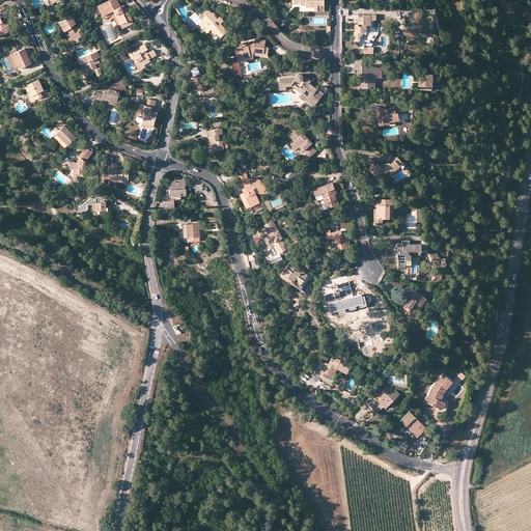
[(120,6),(116,0),(110,0),(98,6),(104,19),(112,16),(115,14),(122,28),(133,23),(127,7),(124,8),(121,9),(120,6)]
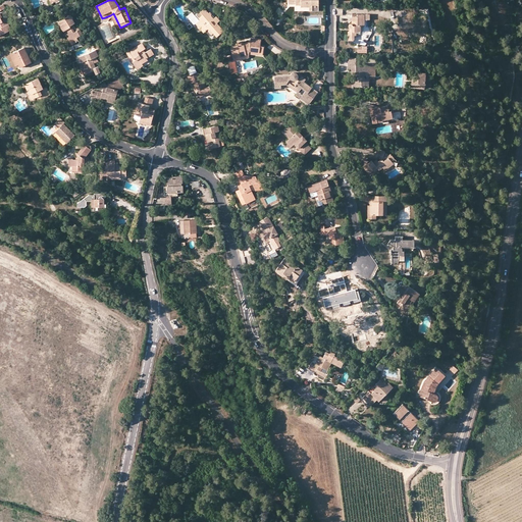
[(296,0),(297,5),(301,5),(312,5),(312,11),(318,10),(319,0),(318,0),(317,0),(296,0)]
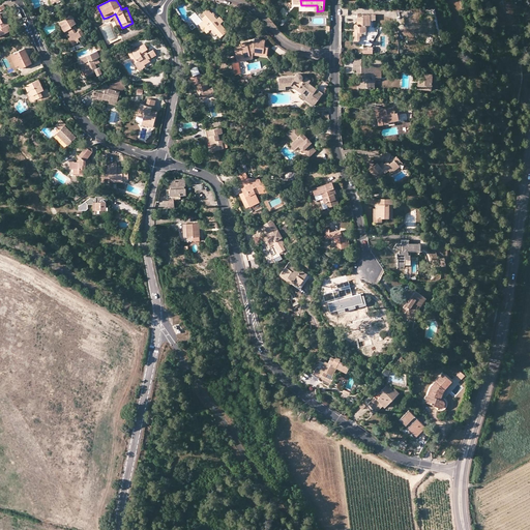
[(206,17),(202,20),(204,22),(199,26),(202,28),(201,29),(204,32),(204,31),(207,34),(208,32),(208,33),(210,31),(210,30),(211,29),(212,30),(211,31),(215,35),(216,34),(221,38),(228,31),(227,31),(228,29),(225,27),(224,28),(221,24),(224,22),(219,17),(217,19),(212,12),(211,15),(207,9),(203,12),(206,17)]
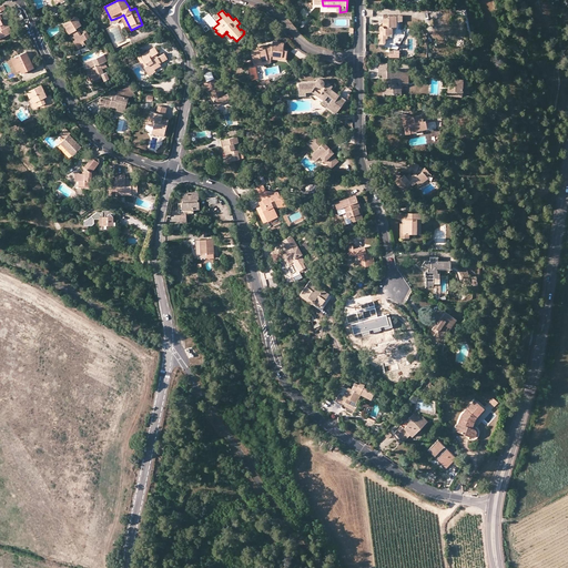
[(127,31),(131,30),(123,14),(120,17),(127,31)]
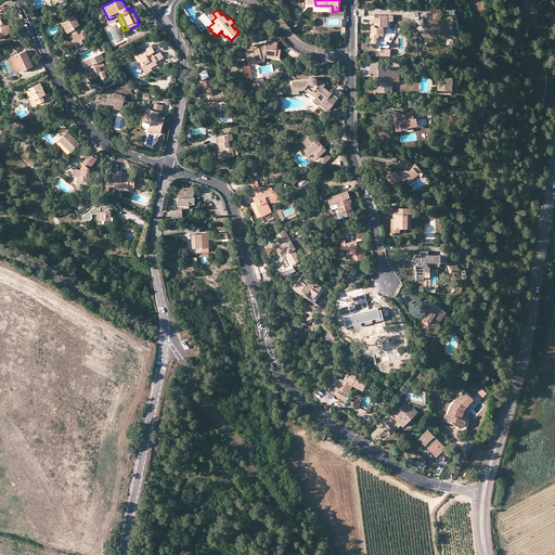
[(72,17),(63,23),(68,31),(72,36),(69,37),(76,47),(84,42),(81,40),(87,37),(82,29),(78,31),(75,27),(79,25),(77,20),(77,16),(72,15),(72,17)]
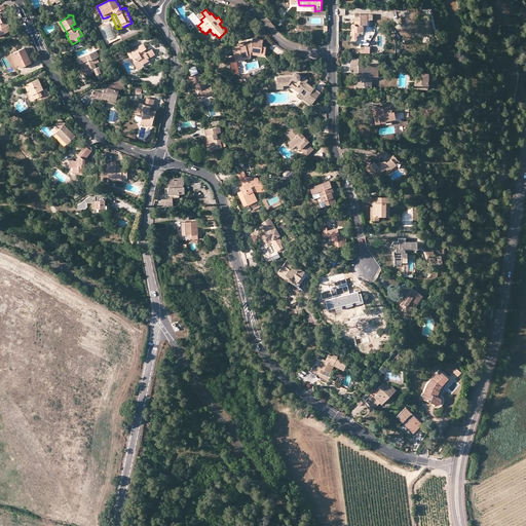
[(360,16),(354,16),(354,24),(352,24),(351,25),(350,27),(352,28),(351,32),(350,32),(350,40),(357,40),(355,36),(359,36),(360,32),(364,32),(364,26),(367,26),(367,20),(372,20),(372,14),(360,14),(360,16)]
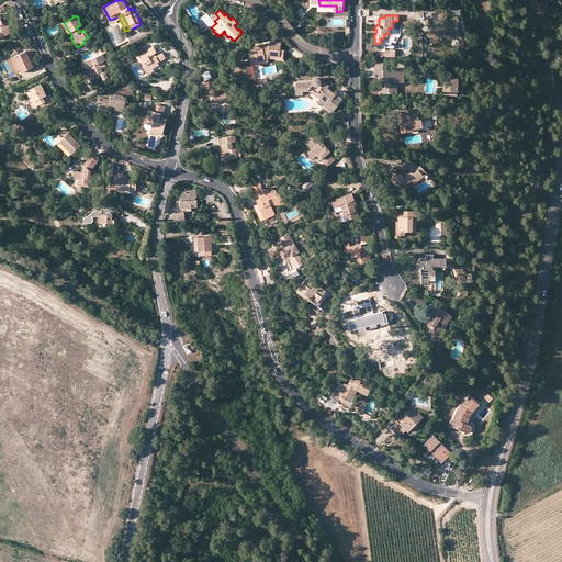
[(0,37),(12,32),(9,25),(11,24),(8,18),(2,21),(0,17),(0,37)]
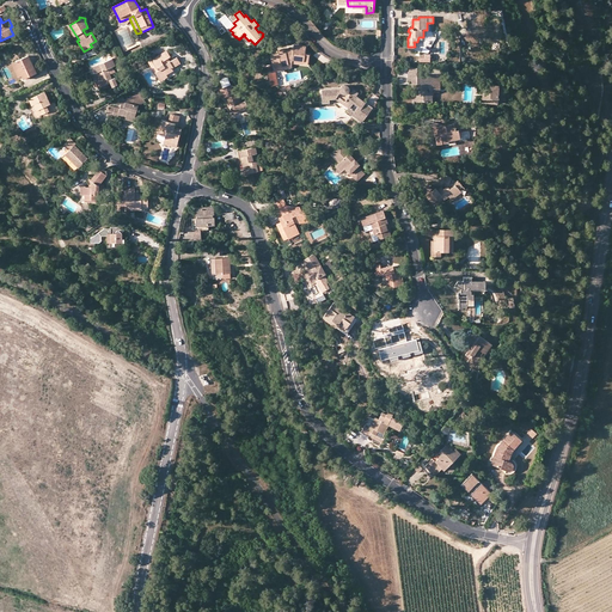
[(304,59),(308,60),(310,55),(305,54),(306,47),(294,46),(294,48),(293,50),(286,53),(285,49),(285,48),(276,50),(277,54),(270,55),(273,63),(280,62),(280,66),(288,63),(287,59),(304,62),(304,59)]
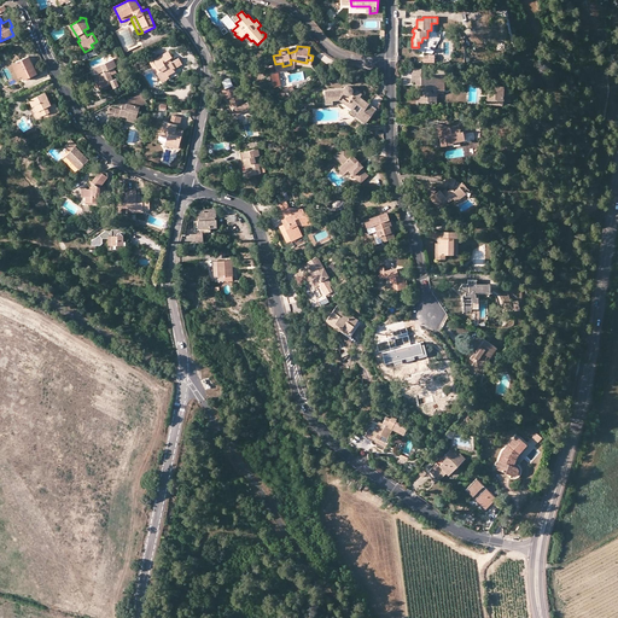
[(169,52),(152,62),(158,73),(157,74),(161,80),(169,76),(168,74),(174,70),(181,65),(179,59),(172,63),(169,64),(168,60),(169,59),(173,58),(169,52)]
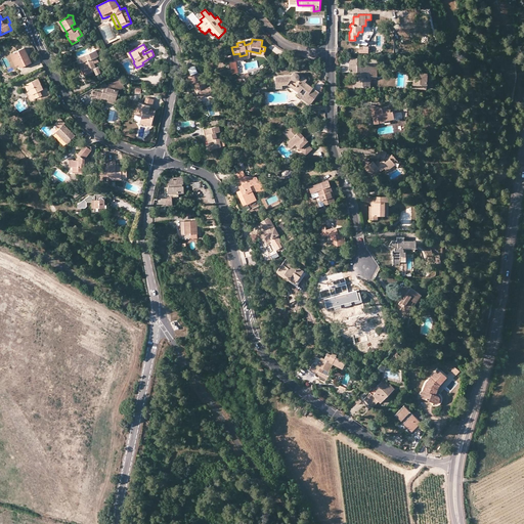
[(25,48),(13,53),(18,64),(20,68),(32,62),(25,48)]
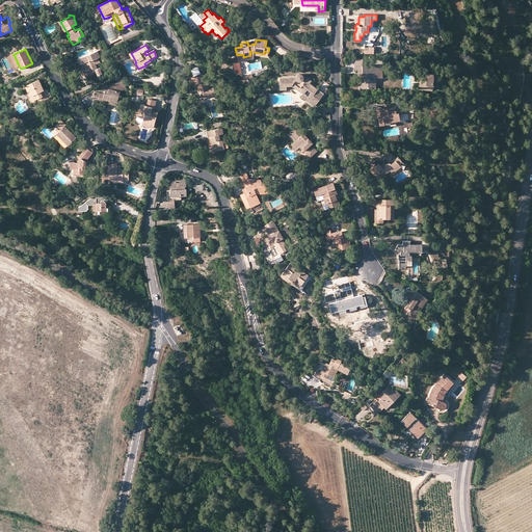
[(101,57),(98,51),(79,60),(81,64),(82,64),(83,63),(85,68),(85,69),(88,76),(97,72),(98,75),(102,74),(99,68),(97,69),(96,64),(94,60),(97,59),(101,57)]
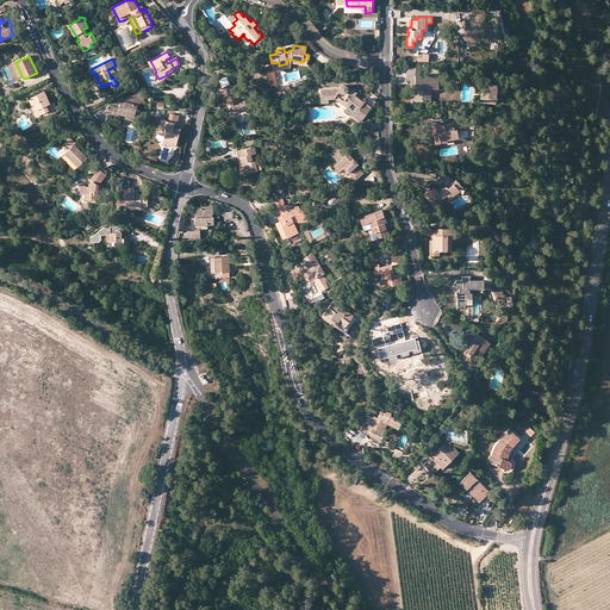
[(290,63),(306,66),(307,60),(303,58),(303,62),(286,58),(287,63),(279,66),(279,62),(272,63),(273,70),(291,67),(290,63)]
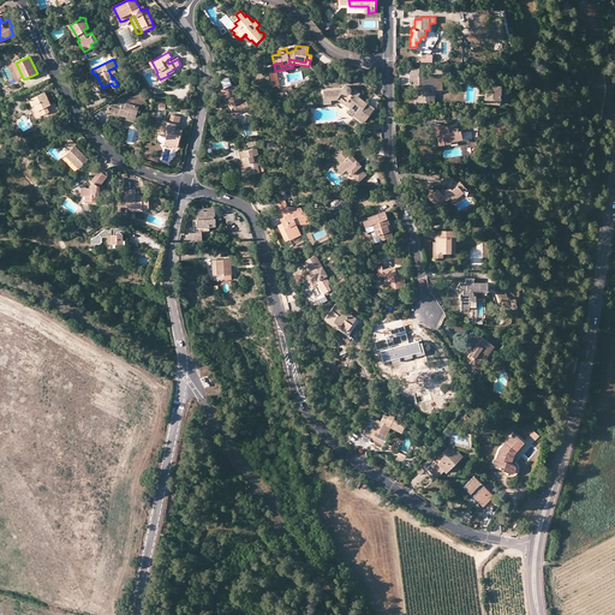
[(18,78),(22,76),(16,63),(12,64),(18,78)]
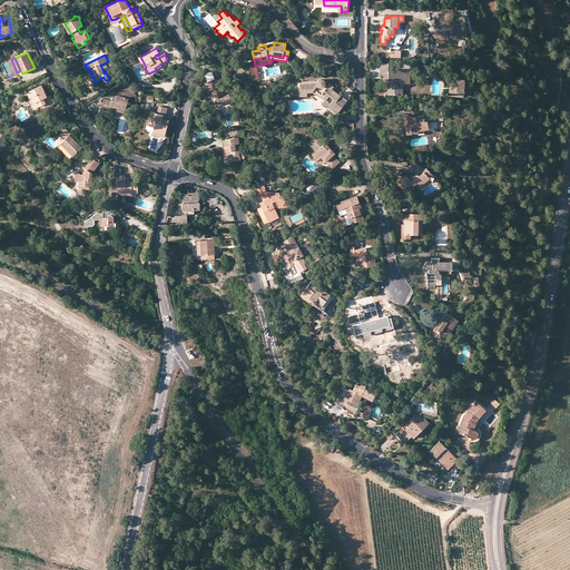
[(396,84),(402,84),(410,84),(410,69),(400,69),(399,71),(391,71),(391,64),(380,64),(380,76),(383,77),(390,79),(390,84),(385,84),(385,91),(391,91),(390,95),(396,95),(396,84)]
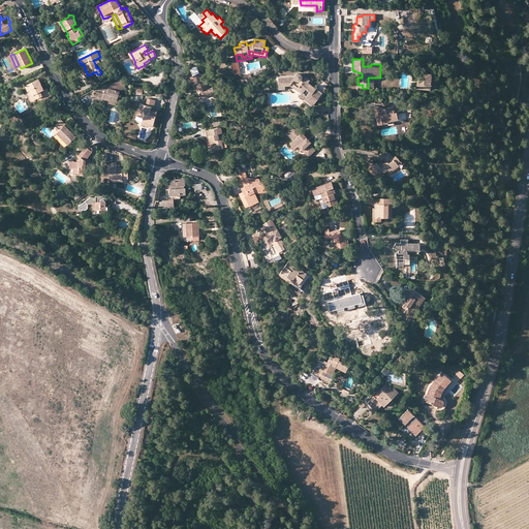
[(422,72),(421,89),(430,89),(431,73),(422,72)]
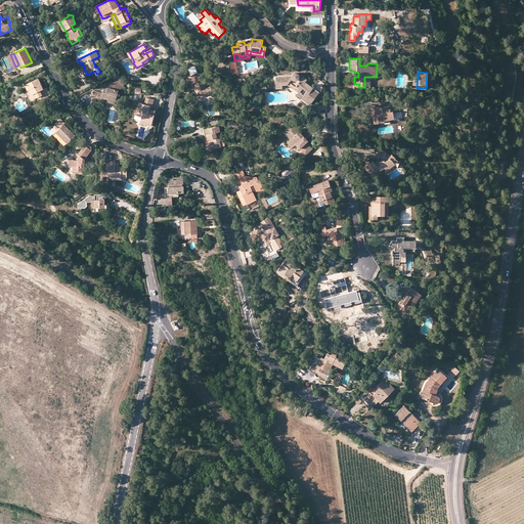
[(209,93),(204,79),(200,80),(198,73),(188,76),(190,82),(192,83),(199,98),(209,93)]
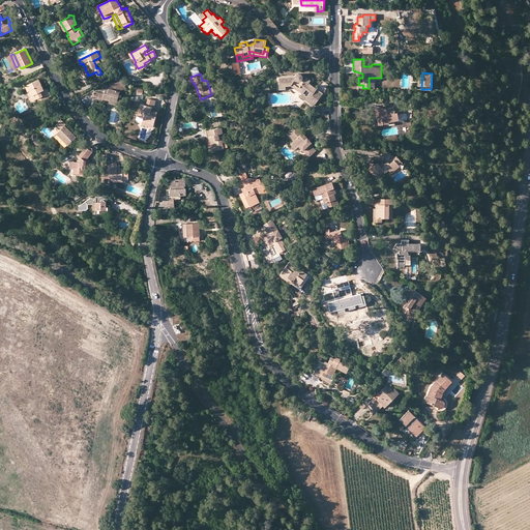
[(306,97),(304,99),(314,106),(321,95),(315,91),(316,89),(308,84),(311,81),(305,78),(303,80),(301,78),(301,77),(301,76),(301,75),(300,75),(300,74),(299,74),(298,74),(297,74),(296,75),(295,76),(294,77),(294,78),(278,78),(278,89),(286,89),(286,86),(291,85),(302,94),(305,90),(310,92),(306,97)]
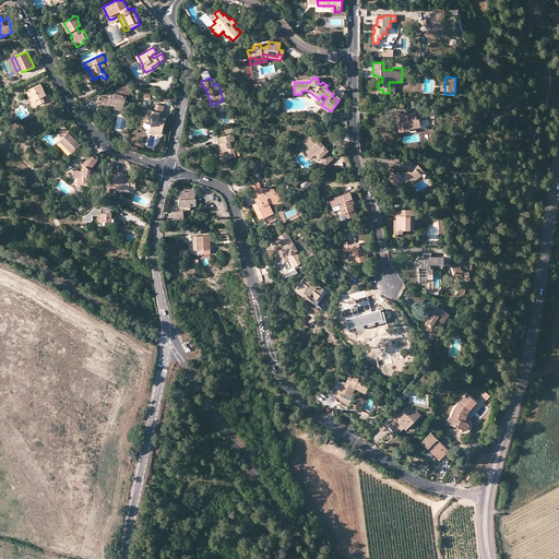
[(110,108),(111,107),(115,108),(115,109),(123,111),(126,103),(127,97),(133,93),(127,83),(114,91),(111,87),(108,90),(110,94),(109,99),(99,97),(97,105),(110,108)]
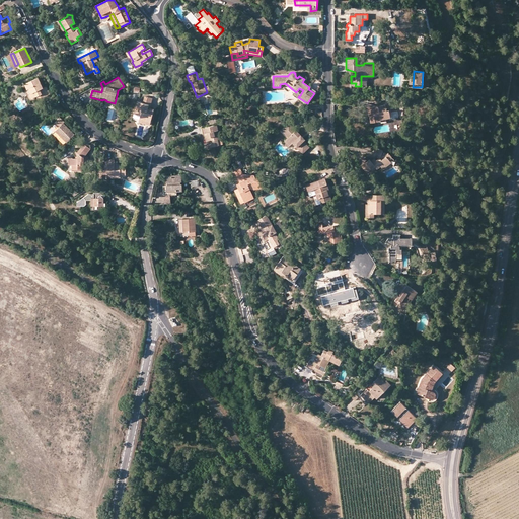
[(43,88),(38,78),(24,84),(27,90),(29,89),(31,92),(29,93),(31,97),(39,93),(42,98),(47,96),(43,88)]
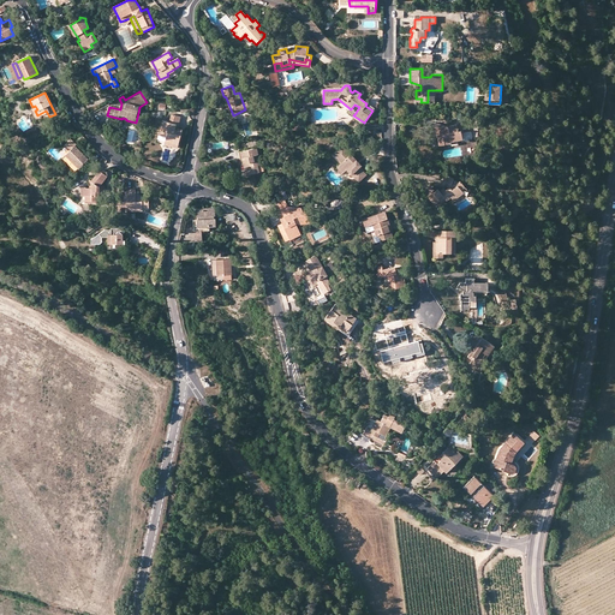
[(46,119),(49,117),(46,111),(37,115),(35,111),(37,109),(35,106),(33,107),(30,108),(36,120),(43,117),(46,119)]
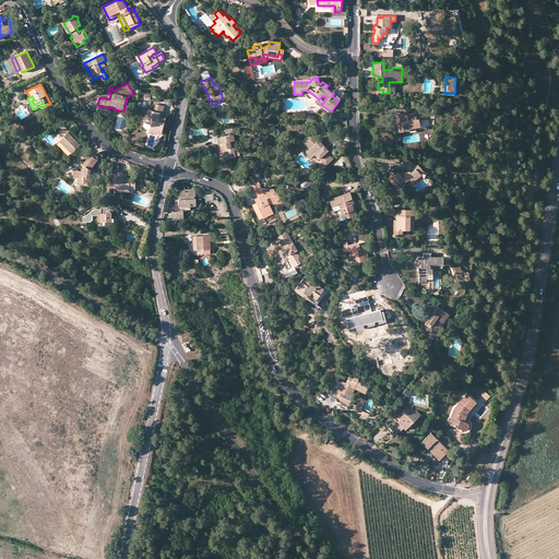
[(154,111),(152,110),(149,121),(152,122),(151,126),(149,132),(161,135),(166,118),(161,117),(161,118),(158,118),(159,113),(162,114),(164,106),(156,105),(154,111)]
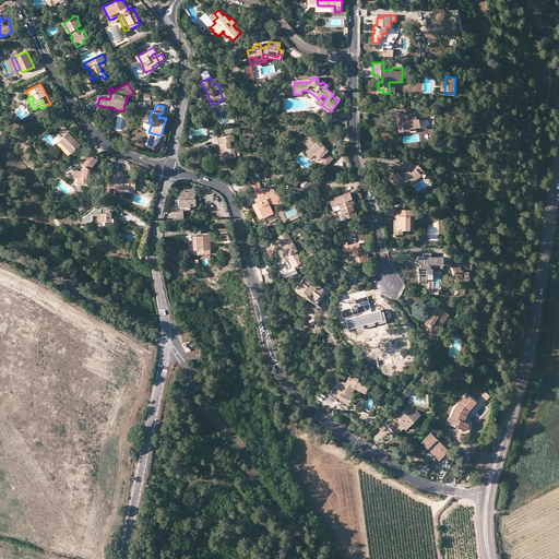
[(402,121),(400,122),(397,122),(400,132),(417,129),(417,128),(420,127),(418,119),(421,118),(420,110),(415,111),(415,110),(409,111),(409,114),(406,115),(396,110),(394,115),(399,117),(401,118),(402,121)]
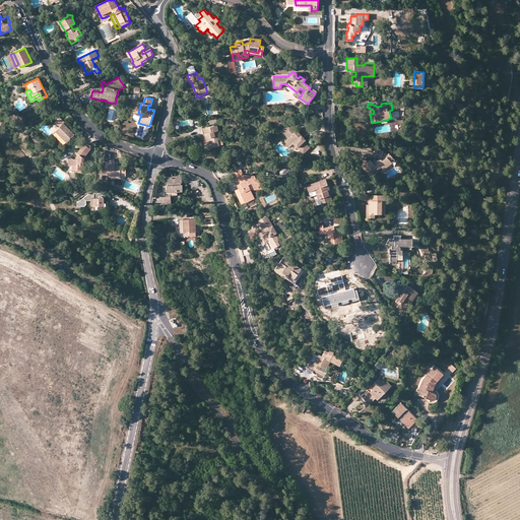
[(56,131),(67,142),(75,134),(64,123),(66,121),(61,116),(54,122),(59,127),(56,131)]
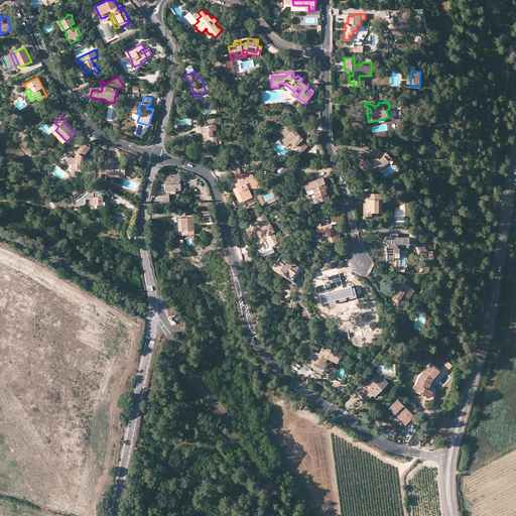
[(304,140),(287,122),(278,131),(285,138),(281,141),(287,147),(291,143),(301,153),(307,147),(302,142),(304,140)]
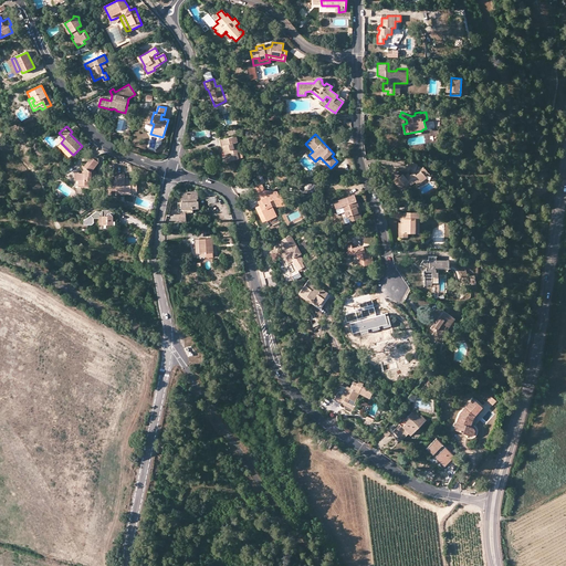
[(237,153),(240,152),(236,136),(218,140),(219,146),(222,145),(223,145),(228,160),(238,158),(237,153)]
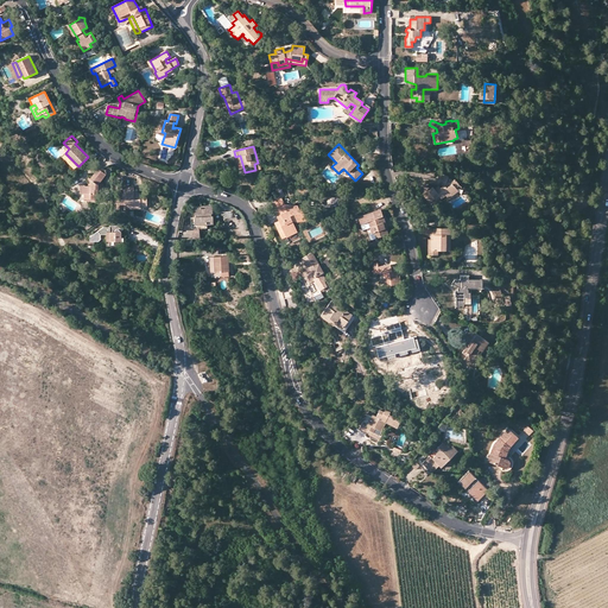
[(78,166),(65,153),(62,156),(75,170),(78,166)]
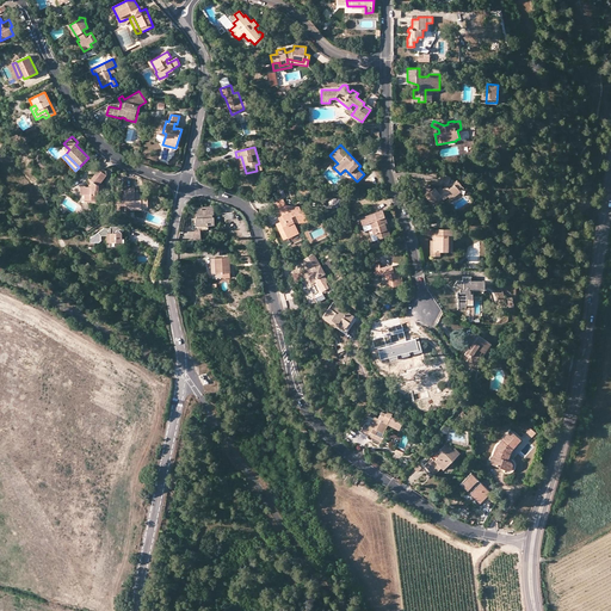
[(98,190),(98,185),(106,176),(106,172),(102,168),(99,170),(91,179),(92,180),(92,186),(88,186),(85,186),(85,185),(80,185),(80,195),(85,193),(85,198),(98,198),(98,190)]
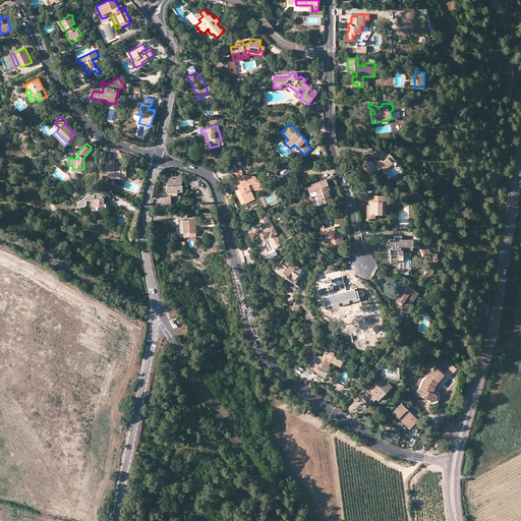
[(380,155),(382,156),(381,159),(378,161),(375,160),(372,162),(370,160),(368,162),(366,163),(369,167),(365,170),(367,173),(372,170),(375,167),(378,169),(378,170),(382,167),(385,165),(387,167),(393,163),(390,161),(393,158),(390,153),(388,155),(387,154),(384,153),(384,151),(378,149),(375,154),(380,155)]
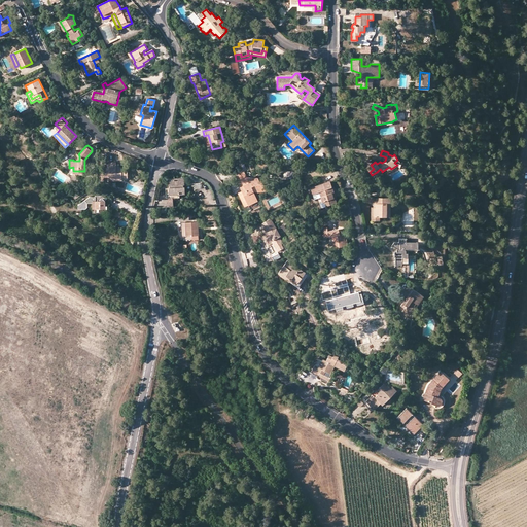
[(370,172),(374,169),(371,165),(373,164),(369,159),(363,163),(370,172)]
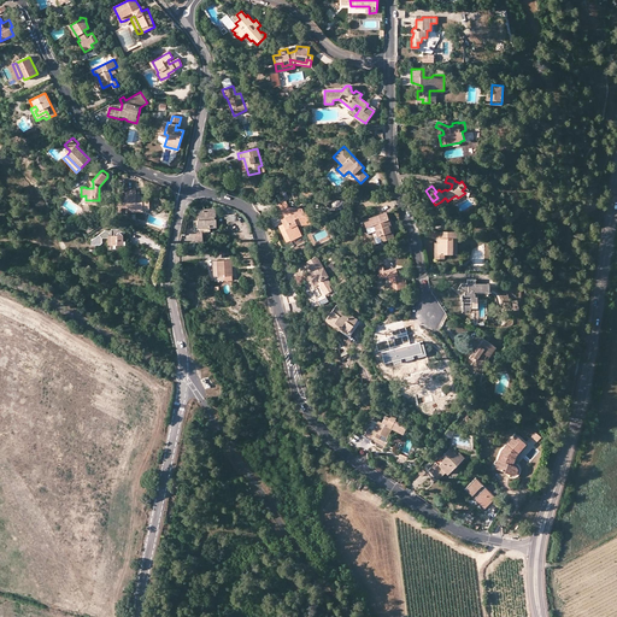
[(136,209),(142,207),(148,207),(148,195),(140,195),(135,195),(135,192),(135,189),(128,189),(128,193),(123,192),(123,195),(122,195),(122,209),(128,209),(128,211),(135,211),(136,209)]
